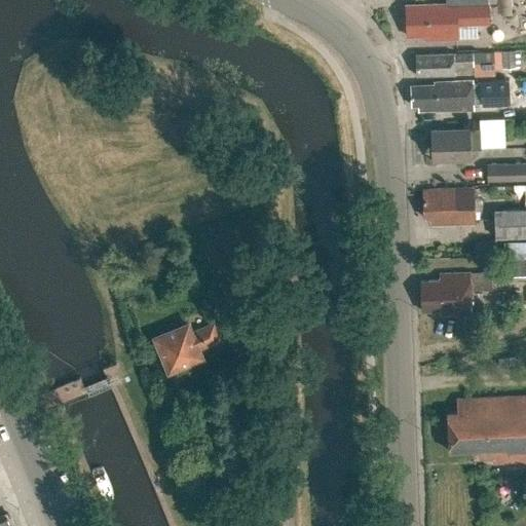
[(406,5),(407,36),(426,36),(426,40),(477,38),(477,24),(489,23),(487,0),(450,0),(451,3),(406,5)]
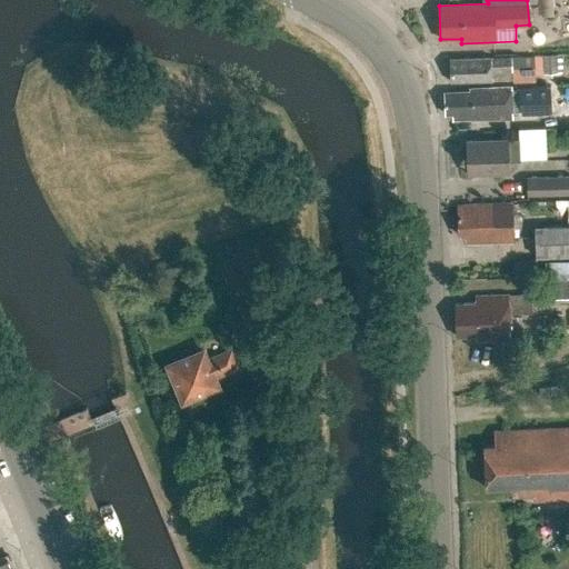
[(492,58),(450,59),(451,81),(512,79),(512,71),(535,70),(535,57),(492,58)]
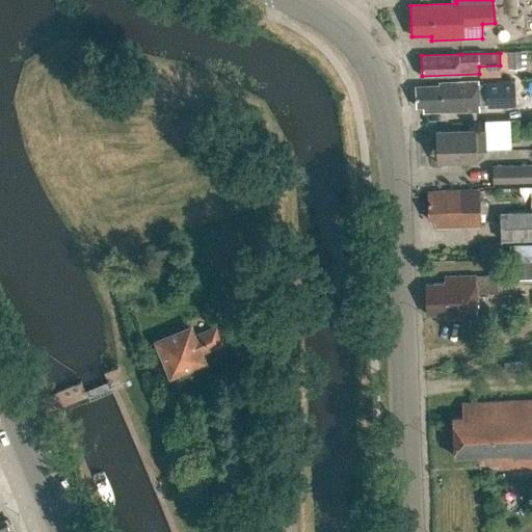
[(526,74),(526,53),(508,53),(508,74),(526,74)]
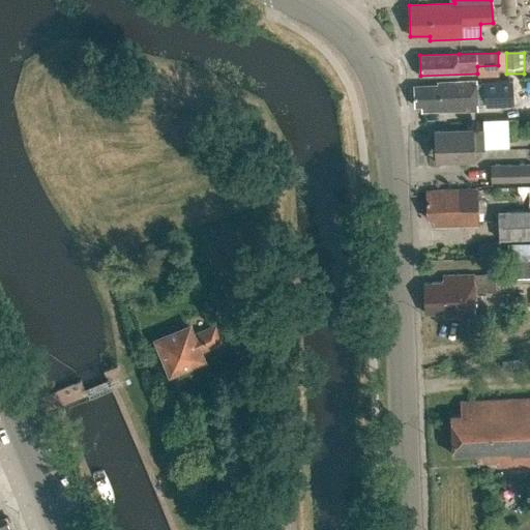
[(438,85),(414,86),(415,107),(421,106),(422,113),(477,111),(477,105),(500,104),(499,80),(438,83),(438,85)]
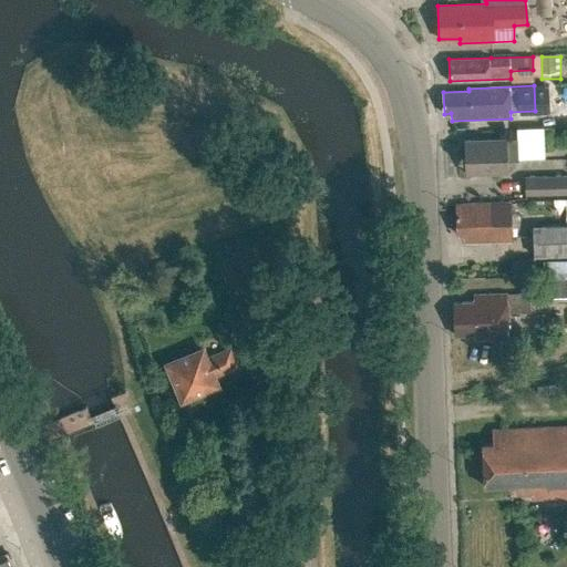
[(506,138),(465,140),(466,173),(507,172),(507,161),(518,160),(517,140),(506,140),(506,138)]
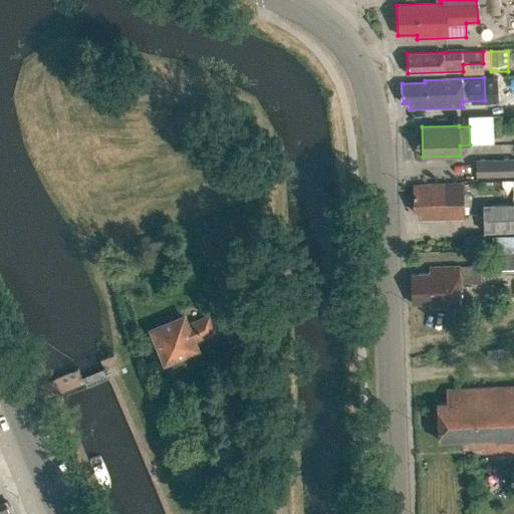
[(513,158),(475,160),(476,178),(513,176),(513,158)]
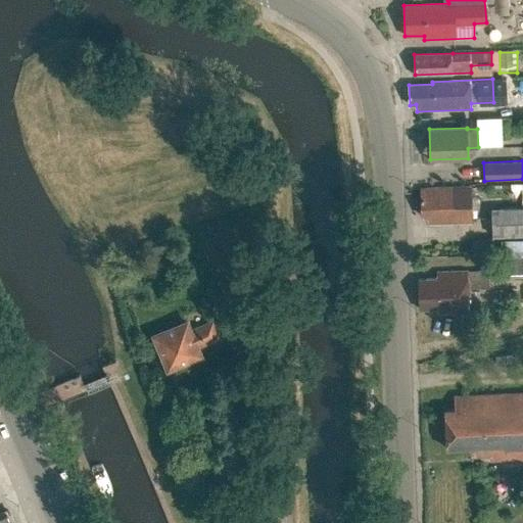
[(490,208),(491,237),(522,235),(522,184),(521,185),(522,206),(490,208)]
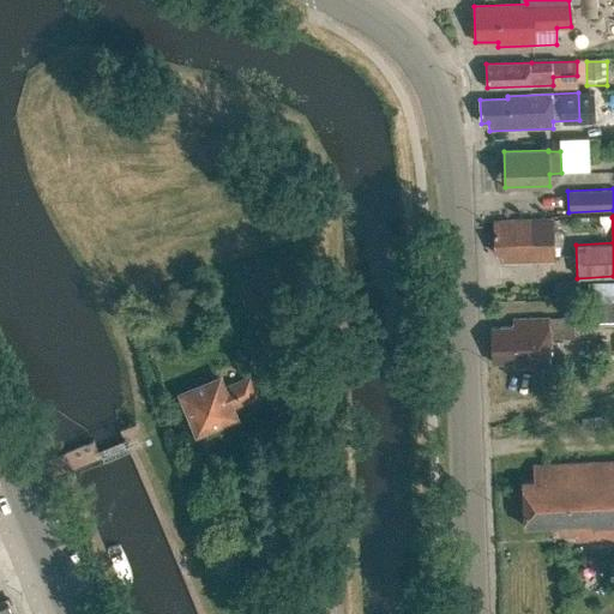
[(554,220),(494,222),(495,253),(503,253),(503,263),(555,260),(554,220)]
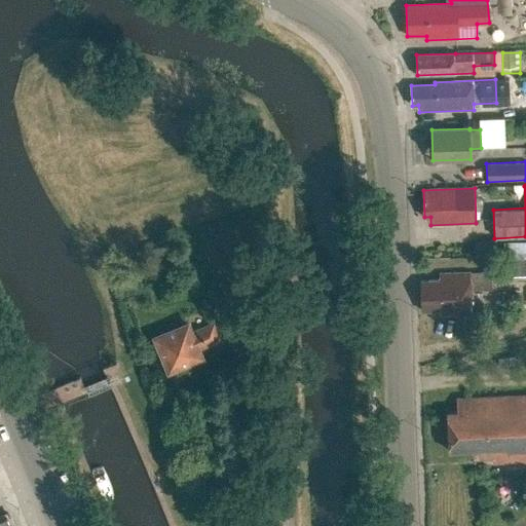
[(525,241),(502,242),(503,280),(525,279),(525,241)]
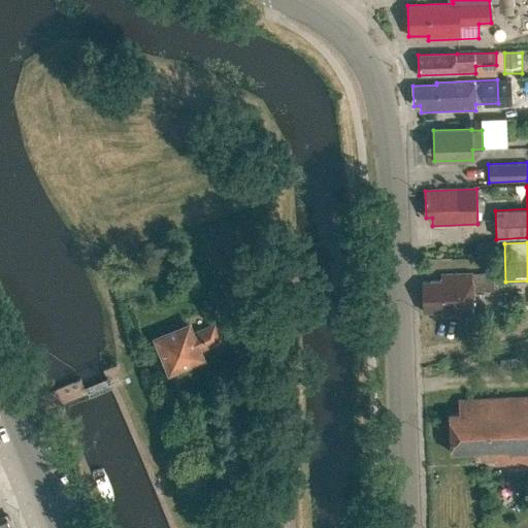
[(472,291),(494,291),(499,290),(499,273),(472,274),(472,273),(440,274),(441,282),(423,282),(424,312),(442,311),(442,316),(473,315),(472,291)]
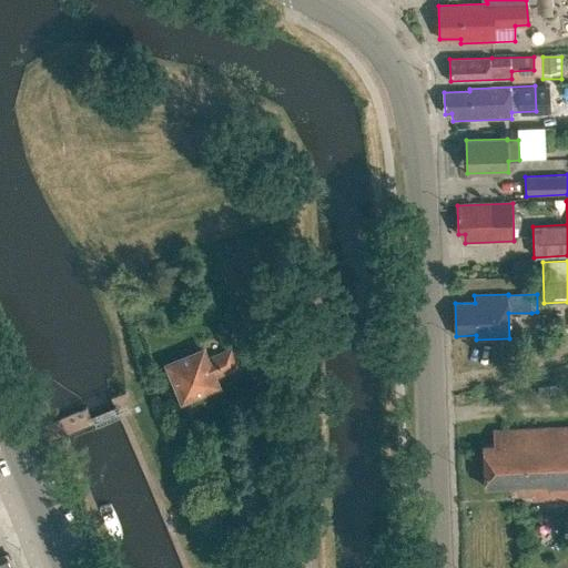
[(239,335),(253,371),(277,362),(263,325),(239,335)]
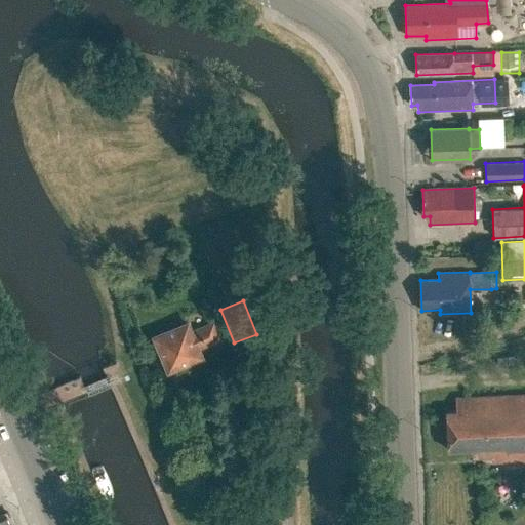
[(188,323),(156,336),(169,369),(202,356),(199,349),(221,338),(214,322),(191,331),(188,323)]
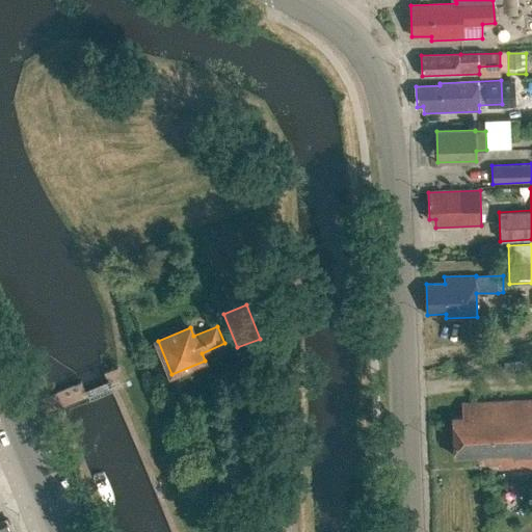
[(463,416),(453,417),(455,456),(482,455),(483,463),(500,462),(500,469),(531,467),(531,399),(462,402),(463,416)]
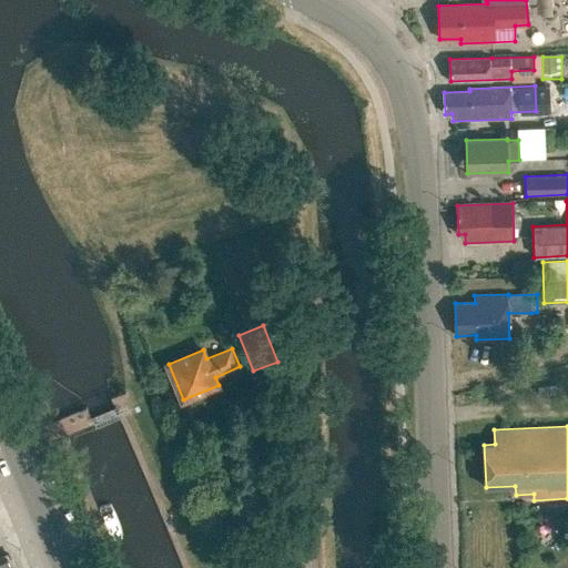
[(14,567),(10,555),(0,559),(1,560),(0,559),(0,567),(14,567)]
